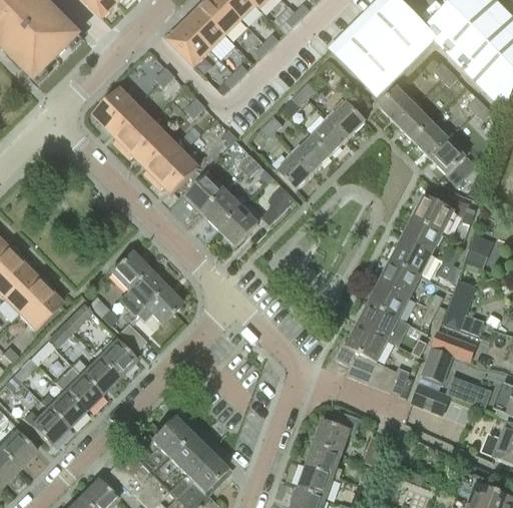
[(0,0),(0,43),(31,75),(41,66),(43,68),(68,44),(65,42),(74,33),(42,0),(0,0)]
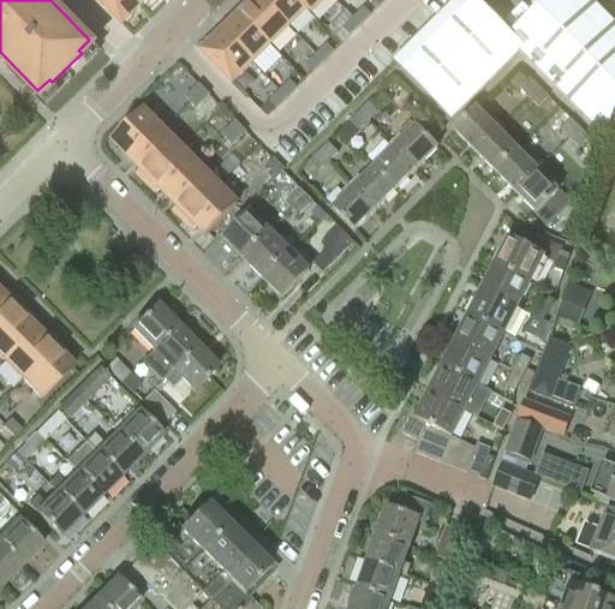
[(101,0),(123,21),(142,1),(141,0),(101,0)]
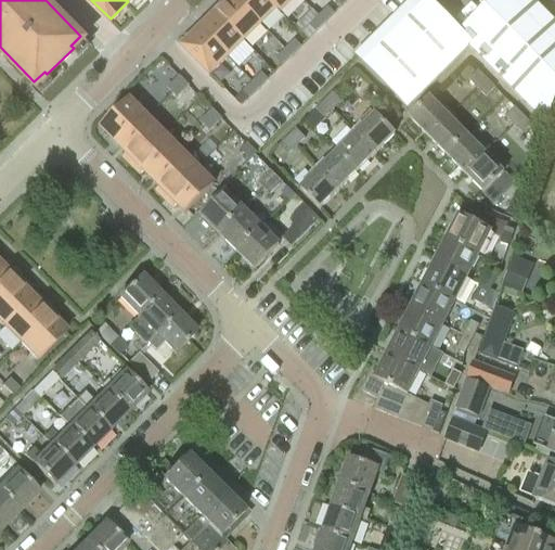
[(224,0),(216,9),(244,37),(260,21),(240,0),(224,0)]
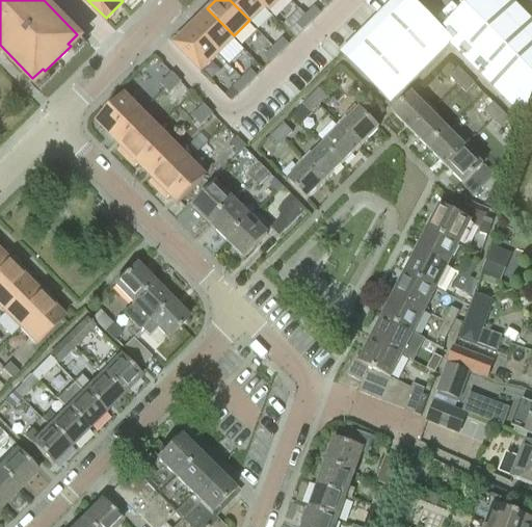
[(230,0),(249,20),(265,4),(268,8),(269,7),(261,0),(230,0)]
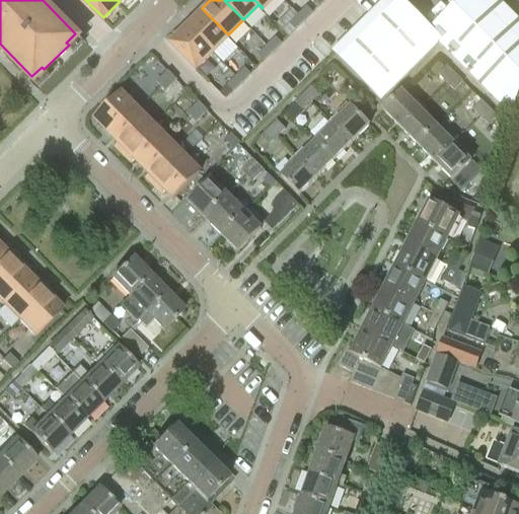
[(382,96),(439,40),(442,37),(432,25),(404,0),(382,0),(335,49),(382,96)]
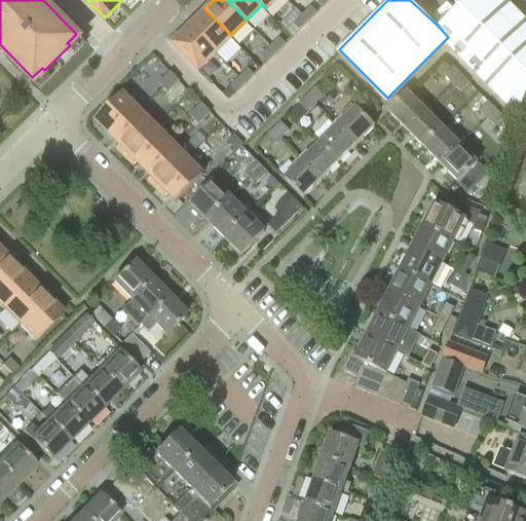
[(519,113),(525,94),(525,15),(510,0),(462,0),(438,26),(448,37),(445,40),(519,113)]
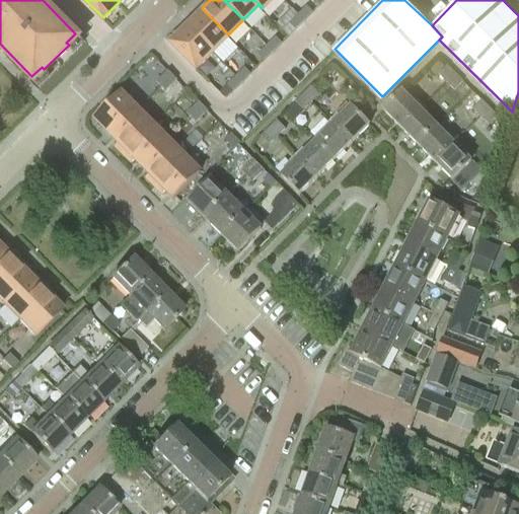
[(312,9),(306,3),(298,11),(304,17),(312,9)]
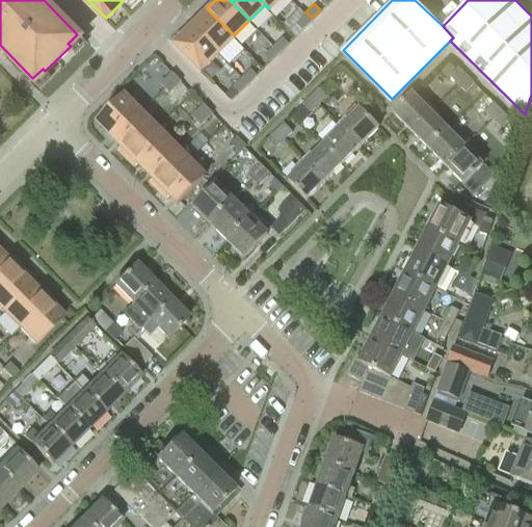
[(191,25),(218,51),(234,35),(207,8),(191,25)]
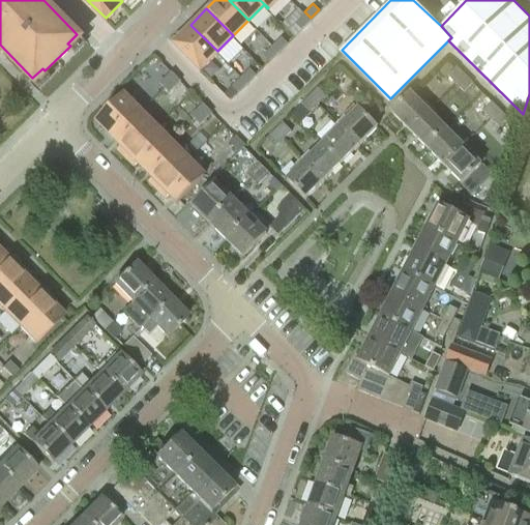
[(311,18),(304,11),(295,21),(301,27),(311,18)]
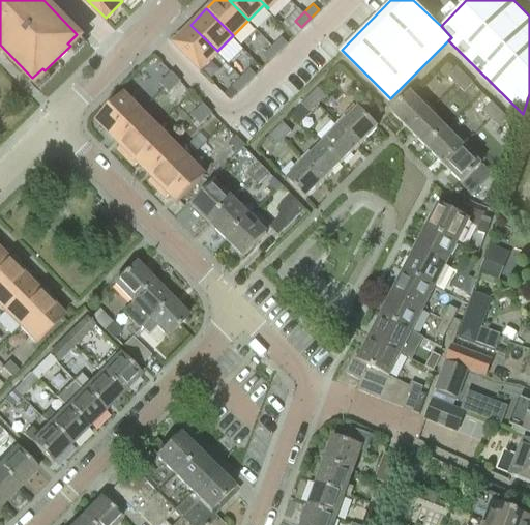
[(174,40),(201,67),(217,51),(190,25),(174,40)]
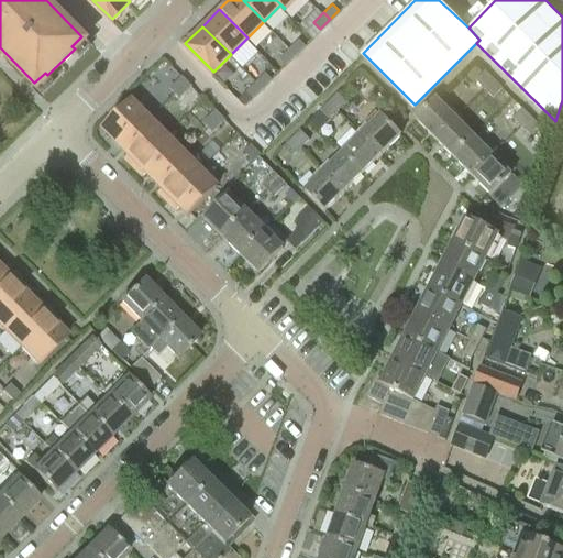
[(305,43),(299,36),(289,46),(296,53),(305,43)]
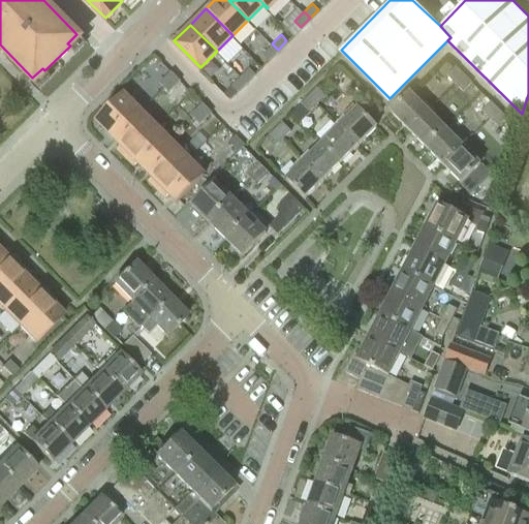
[(272,43),(263,52),(269,58),(278,50),(272,43)]
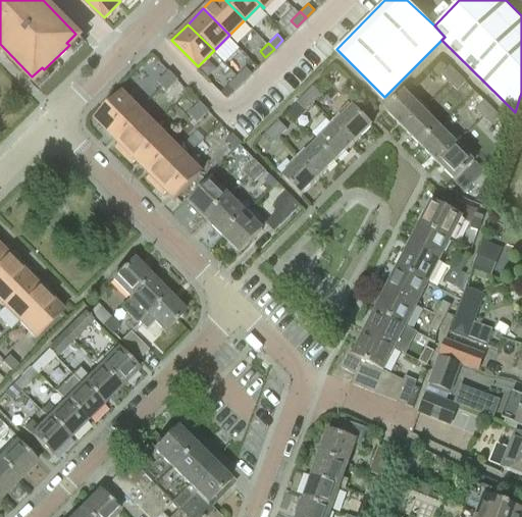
[(450,80),(459,70),(451,62),(441,71),(450,80)]
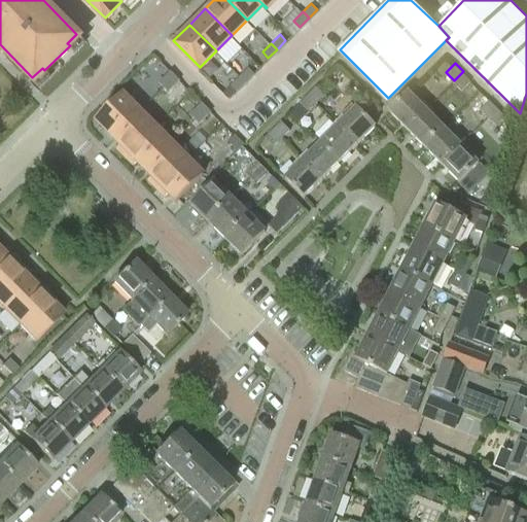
[(254,72),(248,66),(240,74),(245,80),(254,72)]
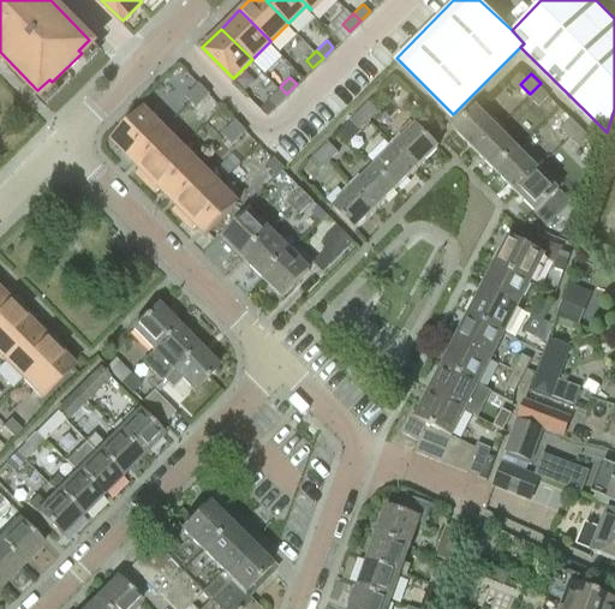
[(209,90),(198,79),(192,87),(202,97),(209,90)]
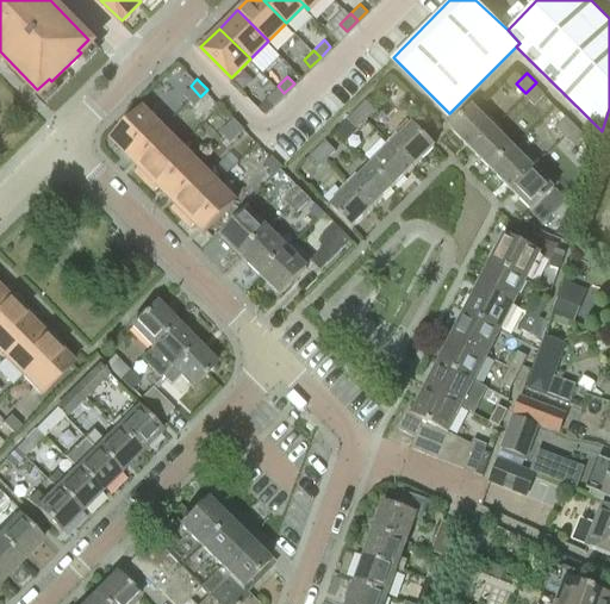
[(536,82),(526,93),(534,101),(545,92),(536,82)]
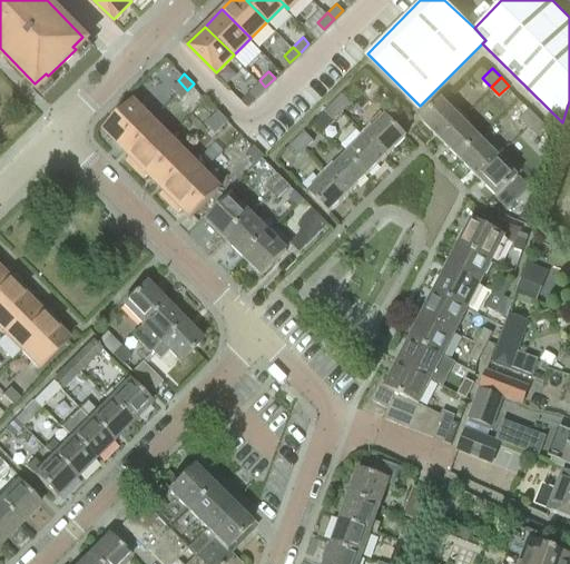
[(187,90),(178,80),(172,87),(180,96),(187,90)]
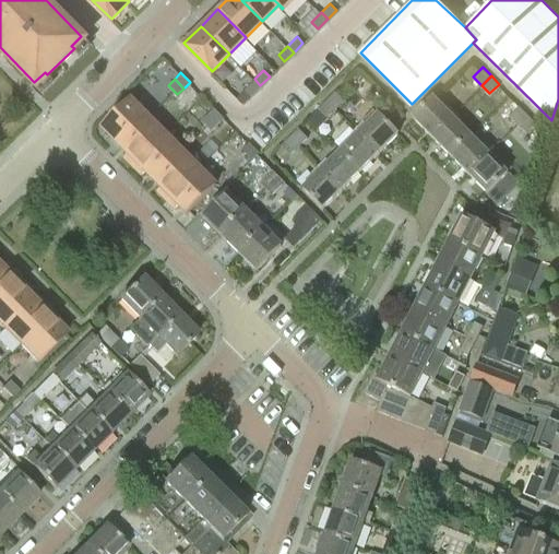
[(260,85),(254,79),(245,89),(251,95),(260,85)]
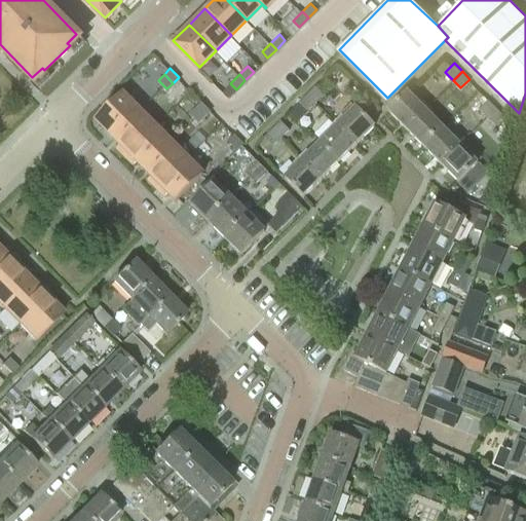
[(307,91),(316,101),(325,92),(315,83),(307,91)]
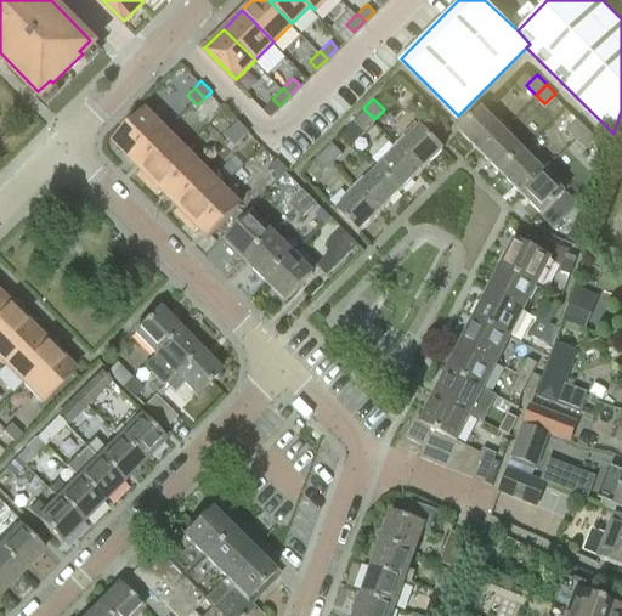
[(480,150),(503,126),(482,106),(459,128),(480,150)]
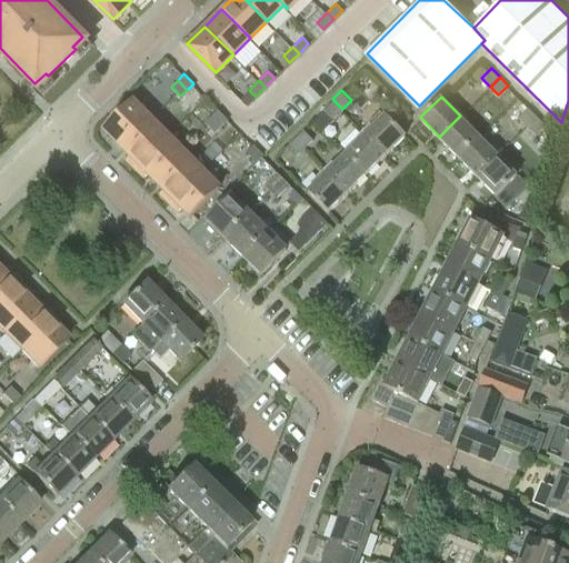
[(121,146),(150,117),(132,99),(126,106),(123,102),(108,118),(110,121),(103,128),(121,146)]
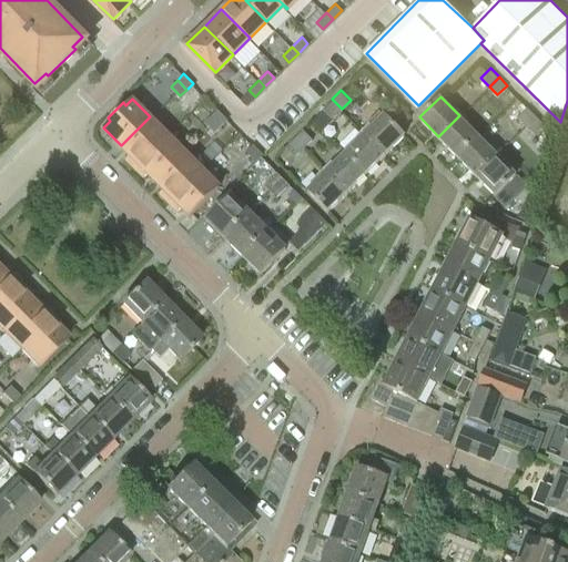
[(333,118),(342,109),(332,99),(323,108),(313,118),(324,128),(334,118),(333,118)]
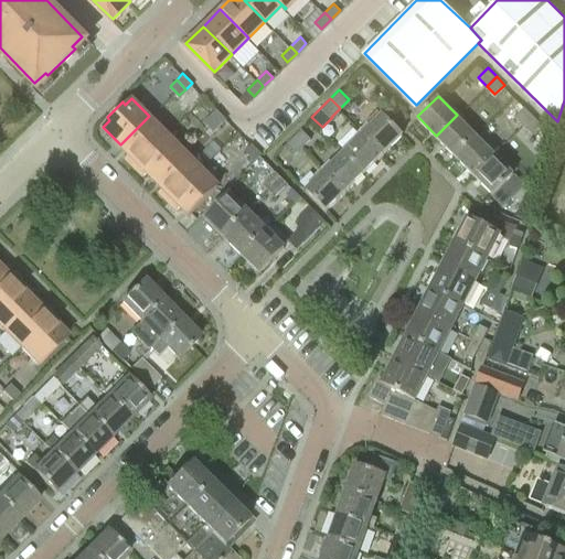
[(524,124),(533,114),(524,105),(515,115),(524,124)]
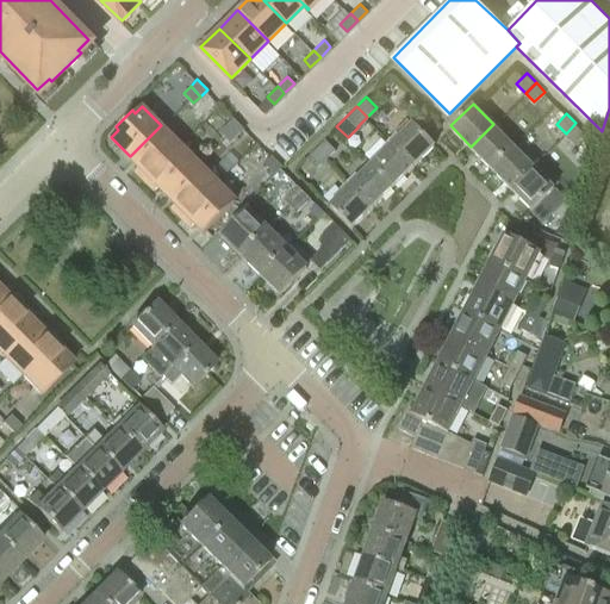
[(237,132),(243,126),(234,116),(226,123),(237,132)]
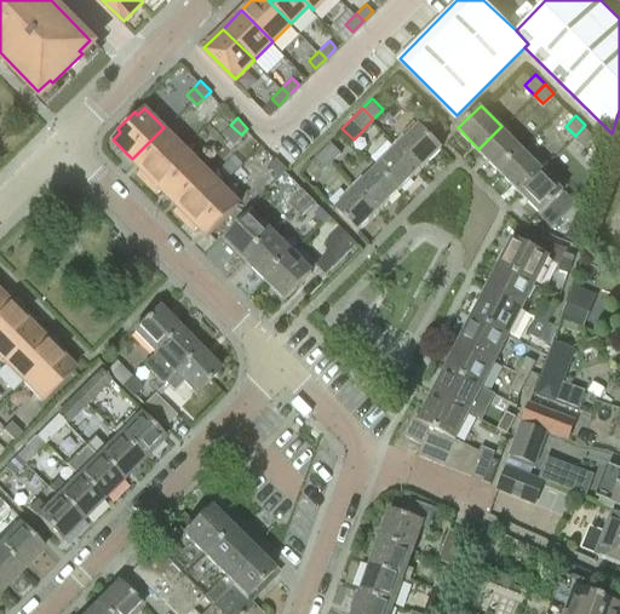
[(399,144),(420,166),(442,145),(420,124),(399,144)]
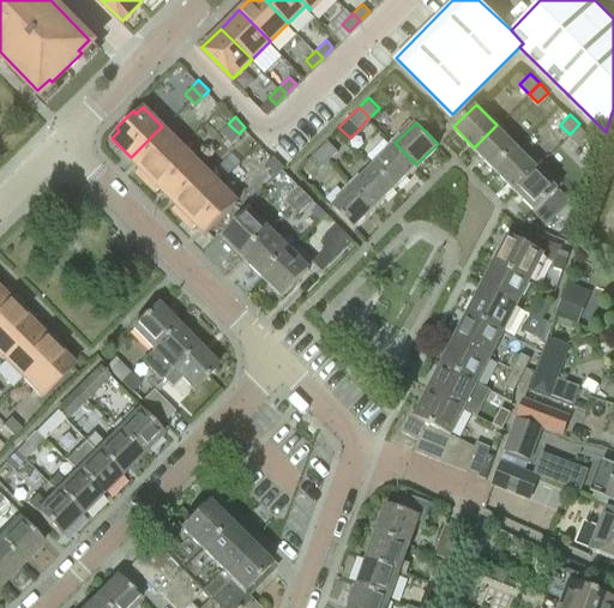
[(232,140),(239,133),(228,124),(221,130),(232,140)]
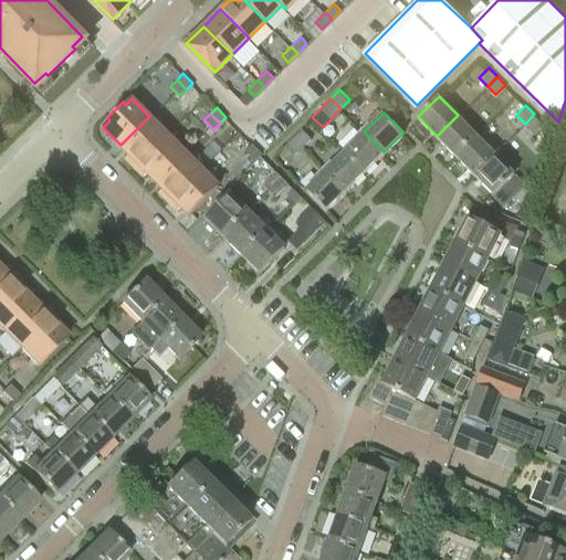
[(534,114),(525,124),(534,133),(543,124),(534,114)]
